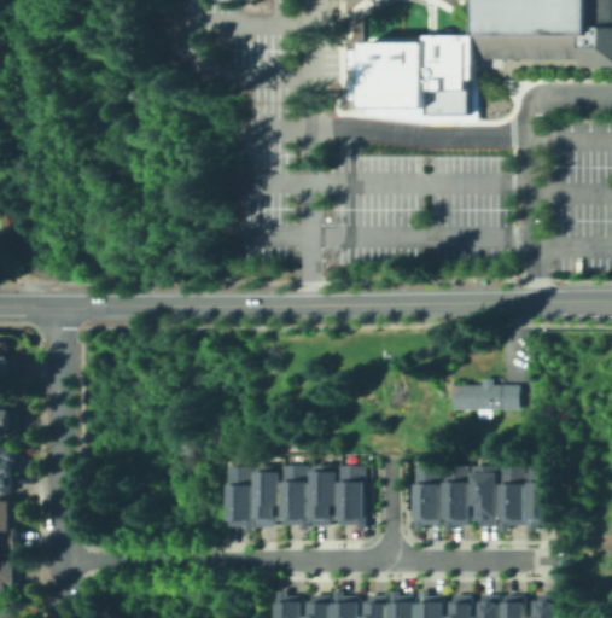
[(578,59),(474,59),(473,0),(611,0),(611,28),(611,68),(578,68),(578,59)]
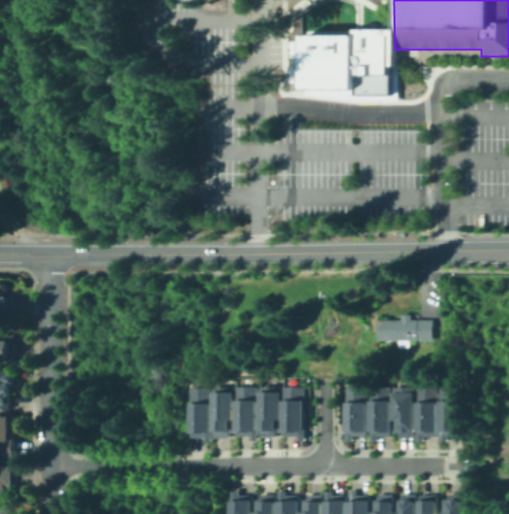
[(392,28),(350,28),(351,34),(299,34),(299,40),(290,40),(289,57),(294,57),(294,64),(291,64),(290,81),(299,82),(298,88),(351,88),(351,94),(387,95),(387,74),(393,74),(392,28)]
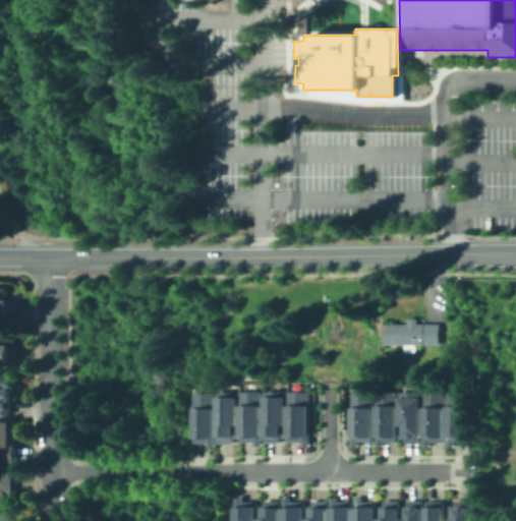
[(11,301),(11,317),(0,317),(0,301),(11,301)]
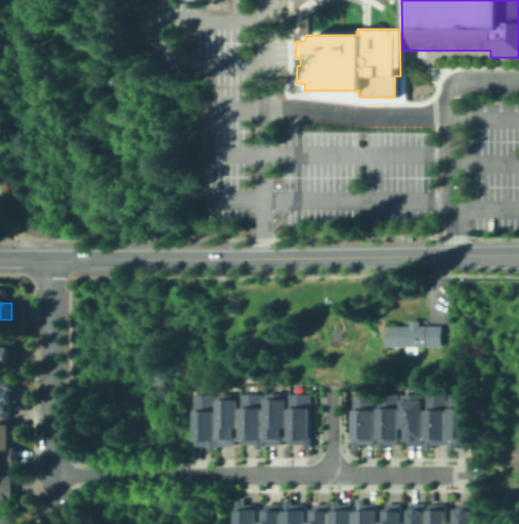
[(444,335),(444,346),(440,346),(439,347),(383,347),(384,326),(439,326),(439,335),(444,335)]
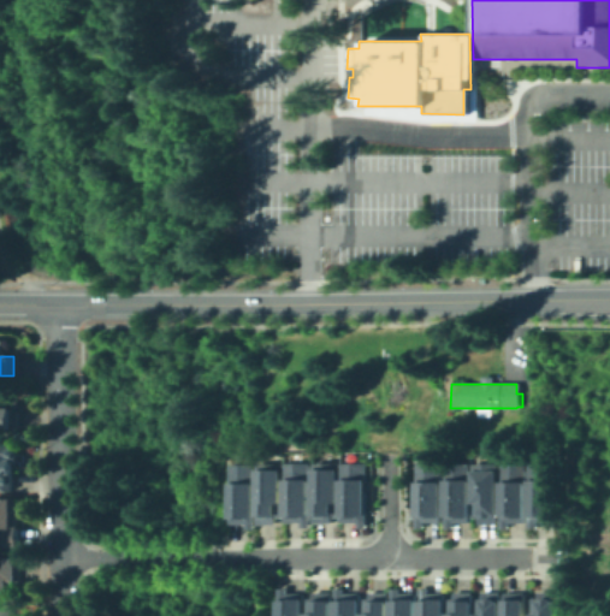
[(0,408),(4,408),(4,401),(15,401),(15,431),(0,431),(0,408)]
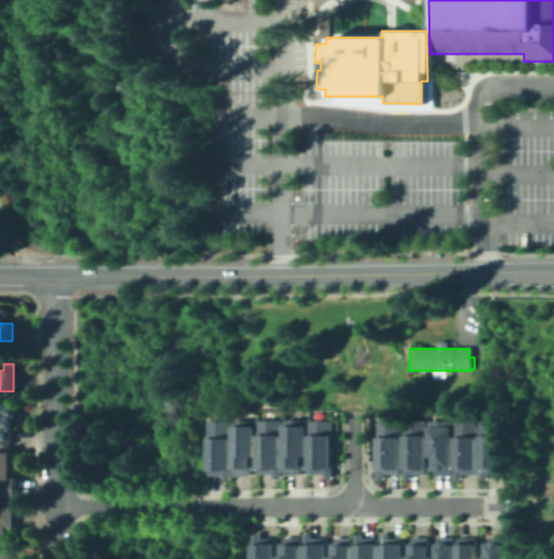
[(0,401),(10,401),(10,412),(13,412),(13,421),(10,421),(10,431),(7,431),(7,447),(0,447),(0,401)]
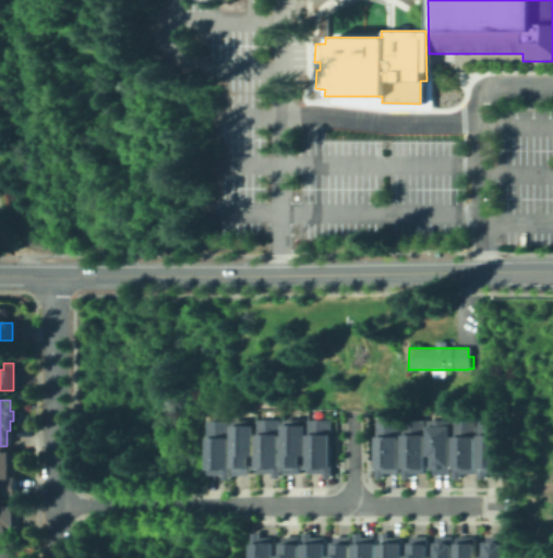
[(421,411),(404,411),(404,402),(421,402),(421,411)]
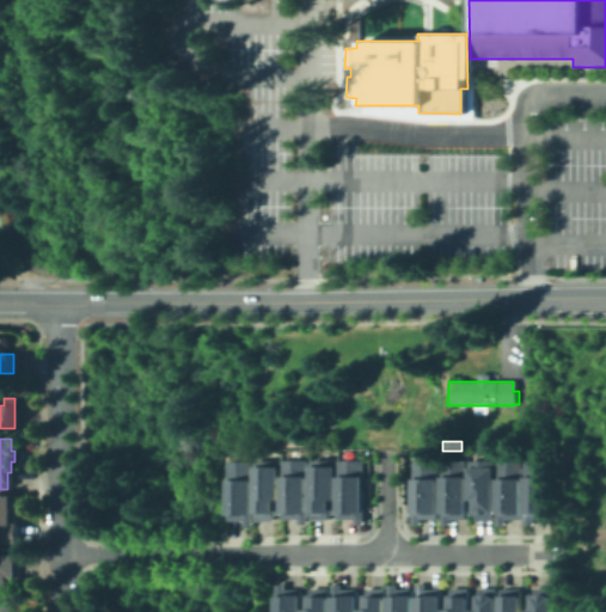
[(305,524),(297,524),(297,519),(281,519),(280,460),(304,460),(305,524)]
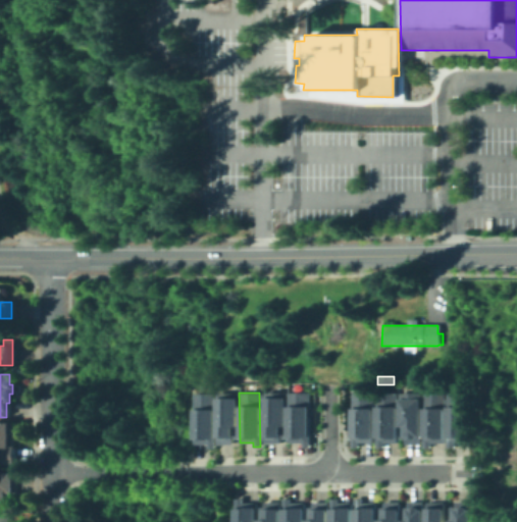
[(283,393),(285,438),(278,438),(278,444),(263,444),(262,393),(283,393)]
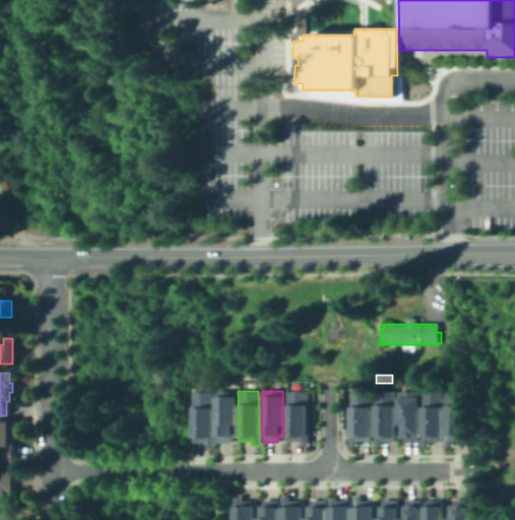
[(307,445),(300,445),(300,441),(286,441),(285,391),(306,391),(307,445)]
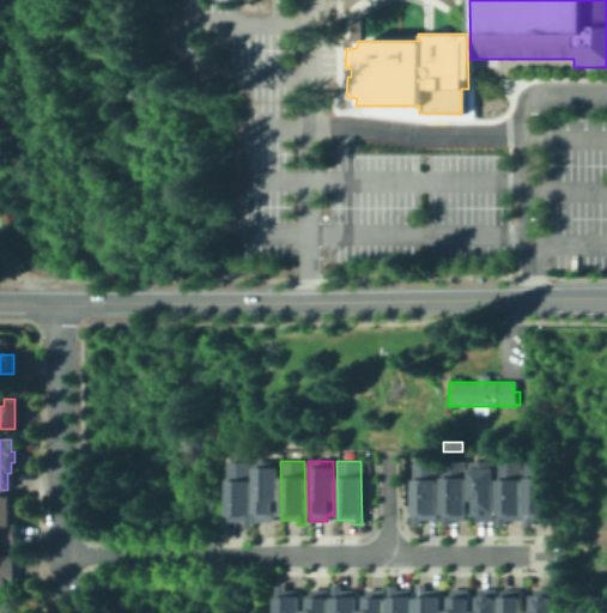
[(492,461),(492,521),(474,521),(474,515),(467,515),(467,462),(492,461)]
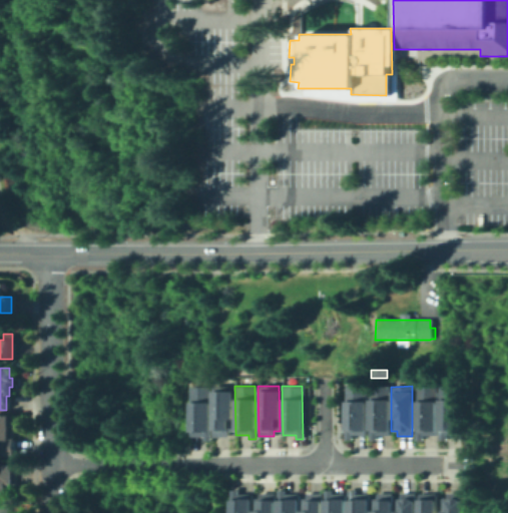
[(421,440),(415,440),(415,387),(435,386),(435,435),(421,435),(421,440)]
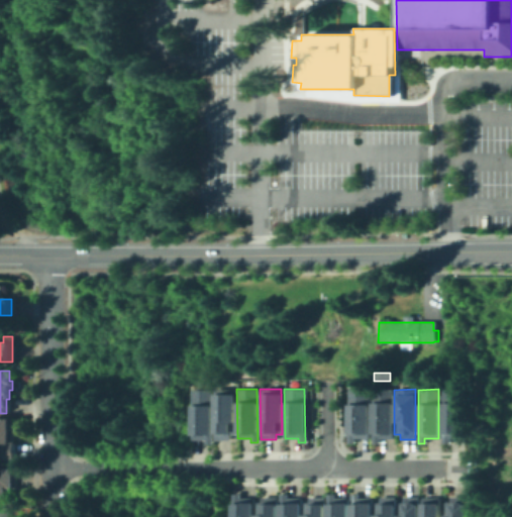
[(209,443),(203,443),(203,439),(189,439),(188,390),(208,390),(209,443)]
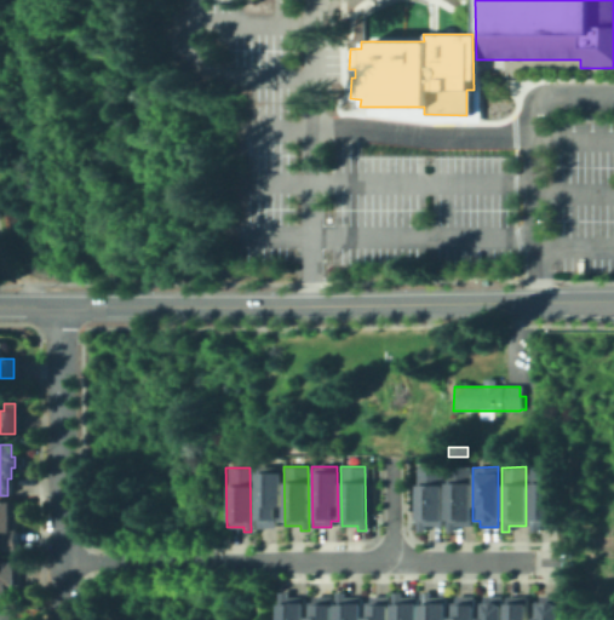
[(279,468),(280,521),(274,521),(274,527),(256,527),(254,468),(279,468)]
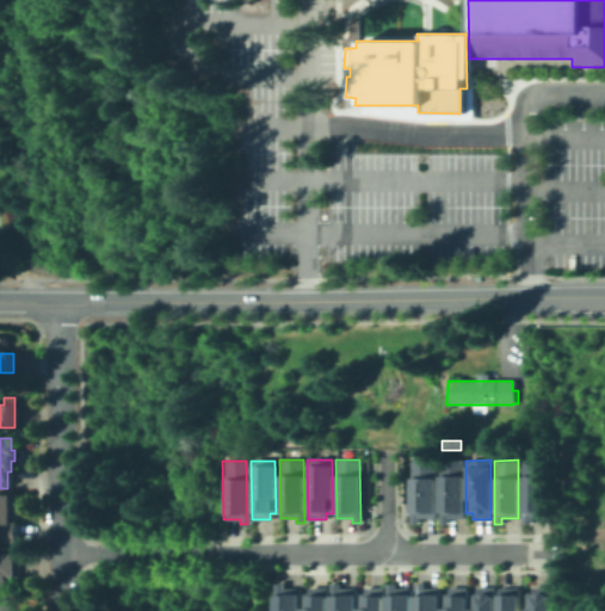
[(417,524),(409,524),(409,461),(433,461),(433,518),(417,519),(417,524)]
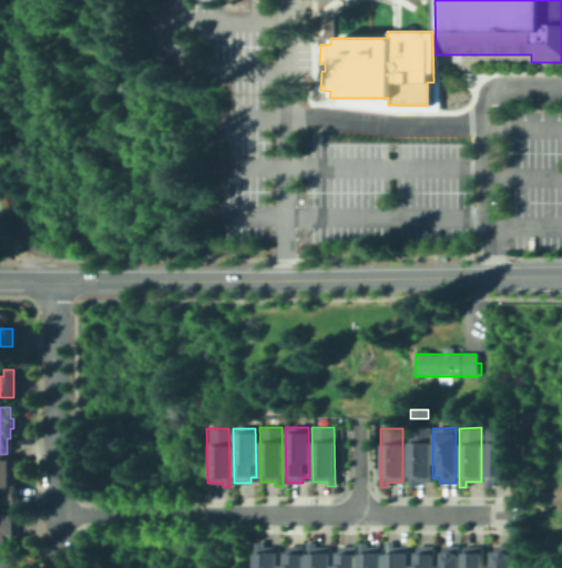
[(415,487),(408,487),(407,428),(429,428),(430,482),(415,483),(415,487)]
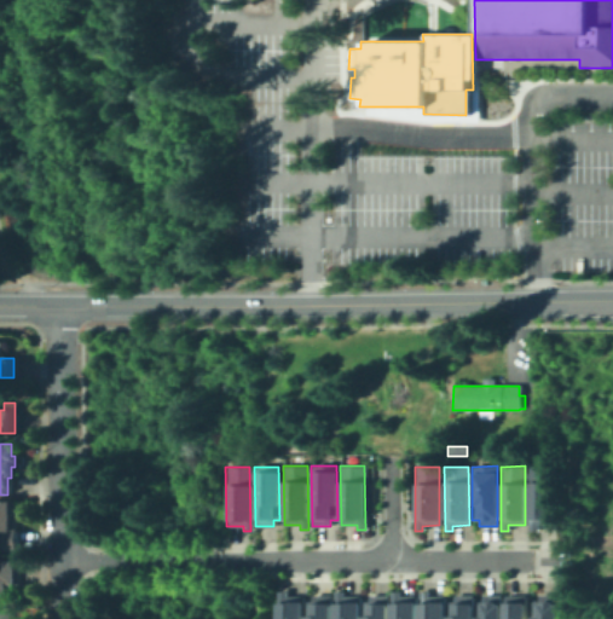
[(536,531),(528,531),(528,467),(553,467),(553,525),(536,526),(536,531)]
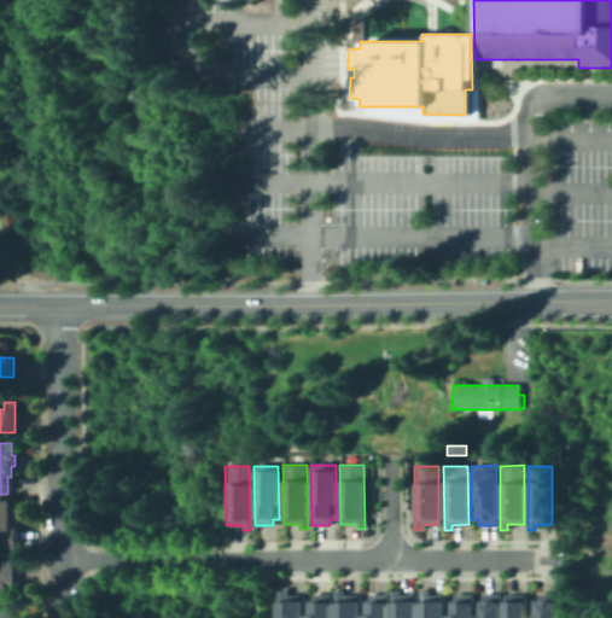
[(0,500),(12,500),(12,528),(15,528),(15,549),(0,549),(0,500)]
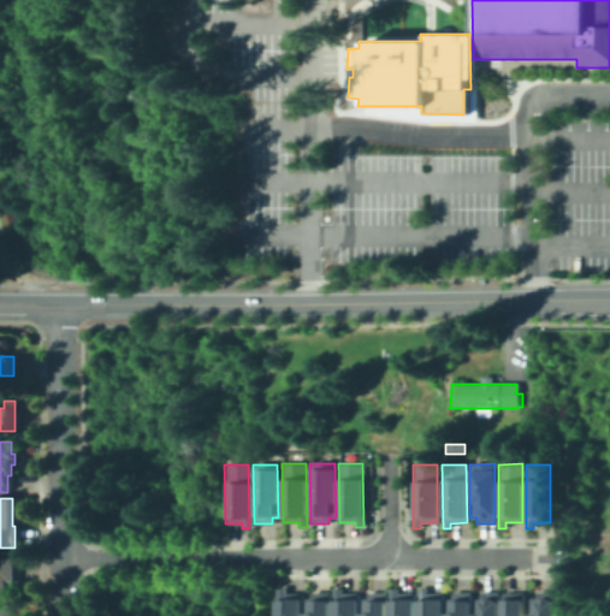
[(0,560),(13,560),(13,584),(5,584),(5,593),(0,594),(0,560)]
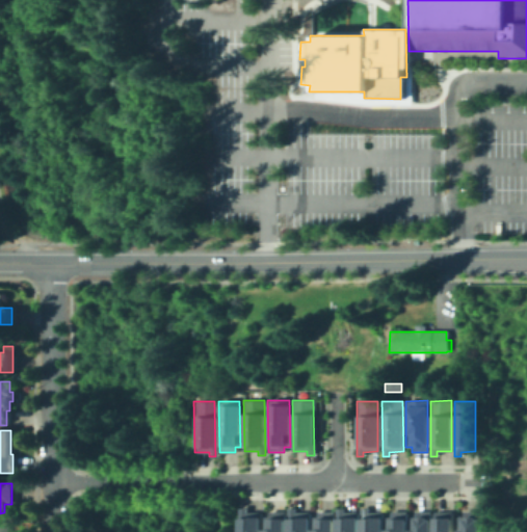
[(357,511),(357,531),(336,531),(336,508),(343,507),(343,511),(357,511)]
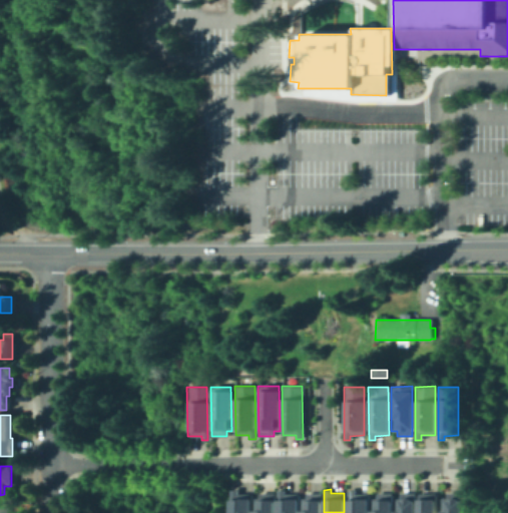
[(249,494),(249,512),(229,512),(229,490),(236,490),(237,494),(249,494)]
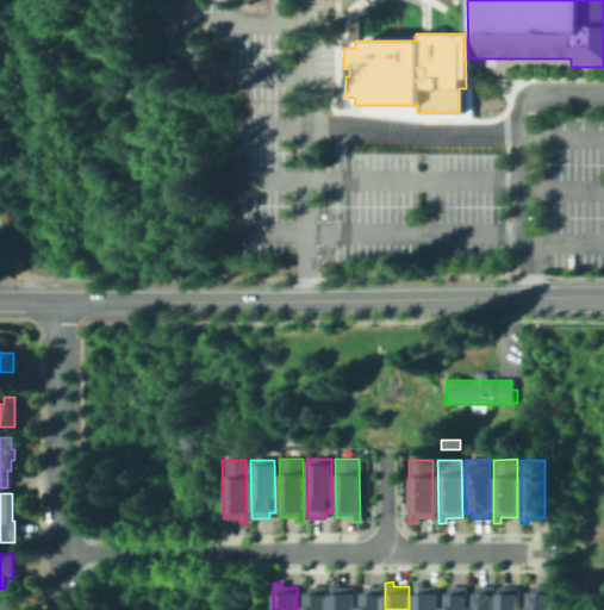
[(353,587),(353,609),(329,609),(329,583),(337,583),(337,587),(353,587)]
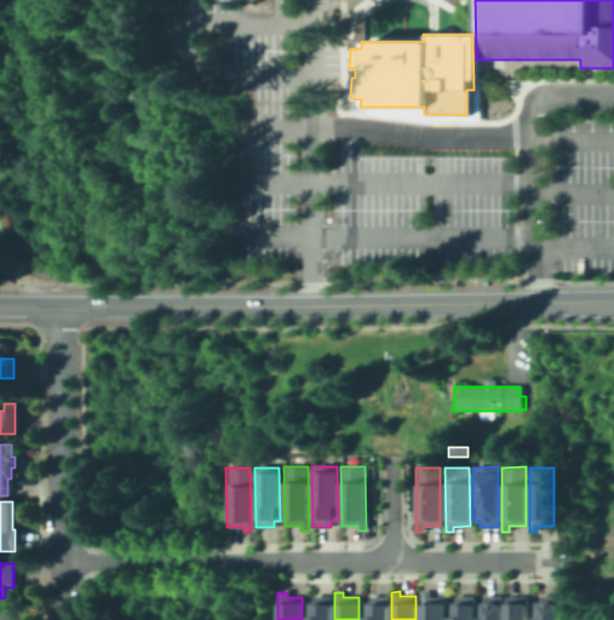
[(443,597),(443,619),(419,619),(419,593),(428,592),(428,597),(443,597)]
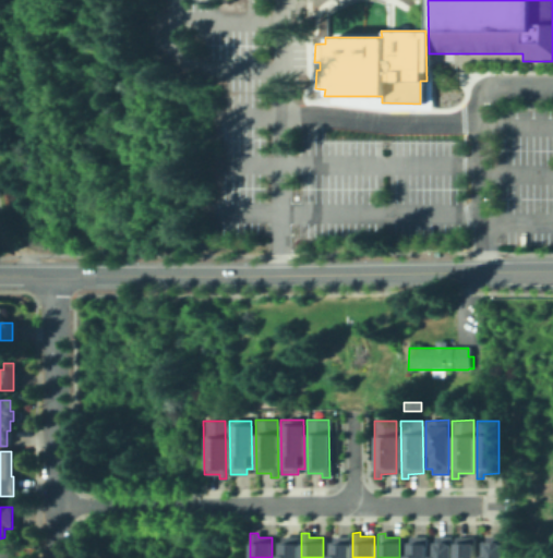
[(298,536),(298,557),(277,557),(277,555),(281,555),(281,536),(298,536)]
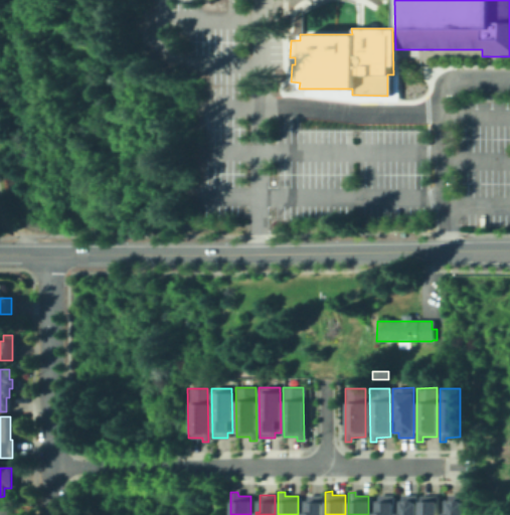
[(321,495),(321,514),(302,514),(302,512),(307,512),(307,495),(321,495)]
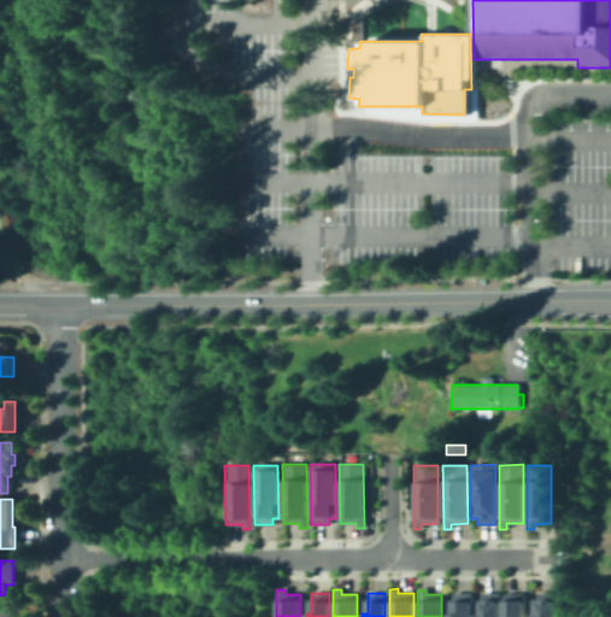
[(469,593),(469,616),(446,616),(446,615),(452,615),(452,594),(469,593)]
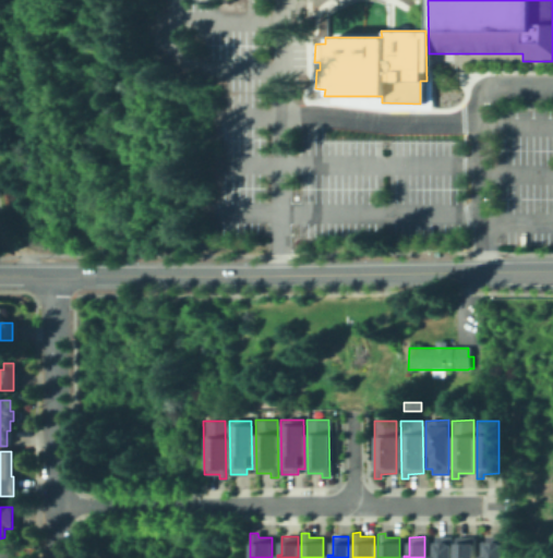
[(449,557),(429,557),(429,542),(434,542),(434,536),(449,536),(449,557)]
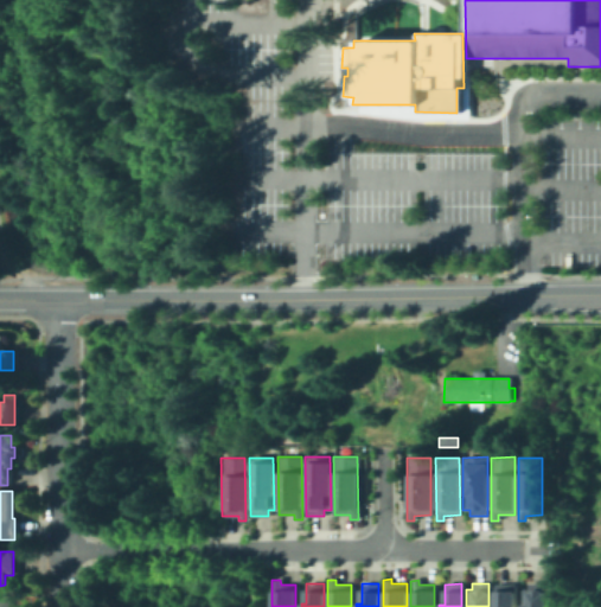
[(544,606),(522,606),(522,589),(528,589),(528,583),(544,583),(544,606)]
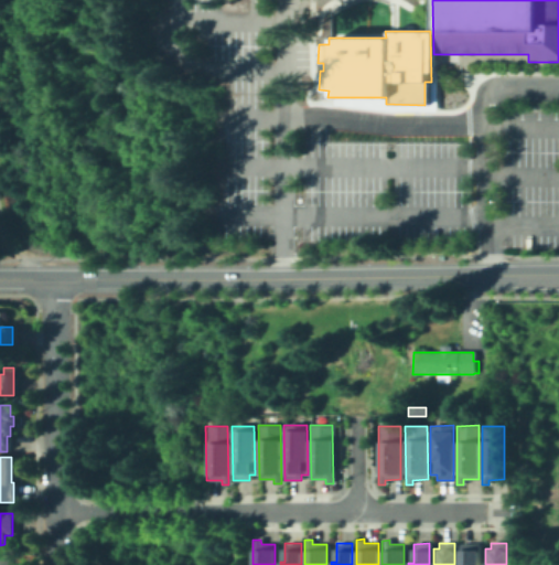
[(477,544),(477,564),(459,564),(459,544),(477,544)]
